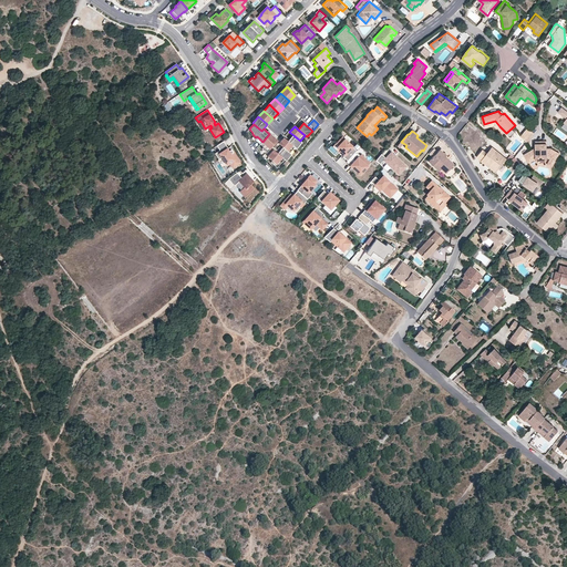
[(263,142),(266,144),(263,147),(261,148),(266,153),(277,142),(269,134),(263,142)]
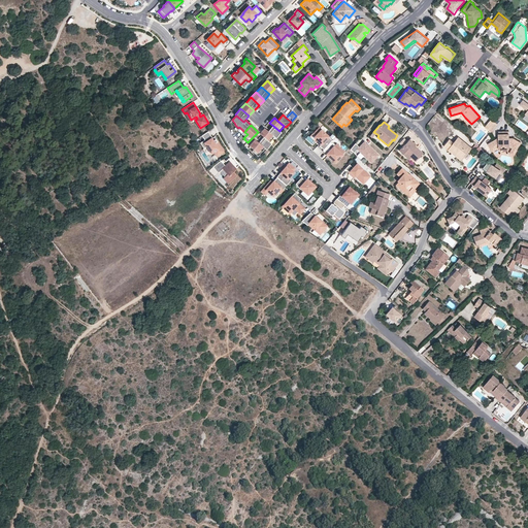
[(279,131),(273,126),(268,132),(274,137),(276,138),(282,133),(279,131)]
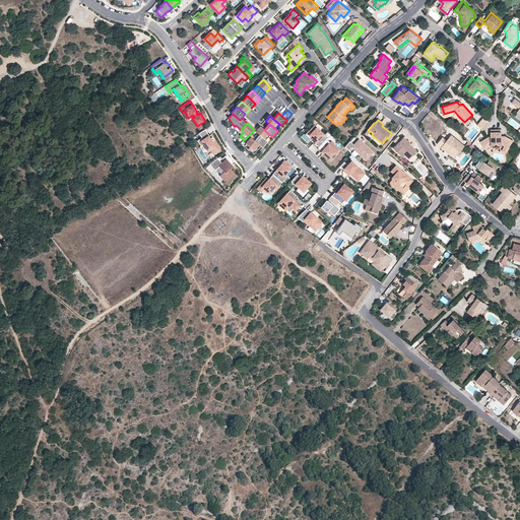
[(315,144),(319,147),(326,139),(327,138),(314,126),(309,131),(311,133),(314,136),(312,137),(311,138),(315,142),(316,141),(317,142),(316,143),(315,144)]
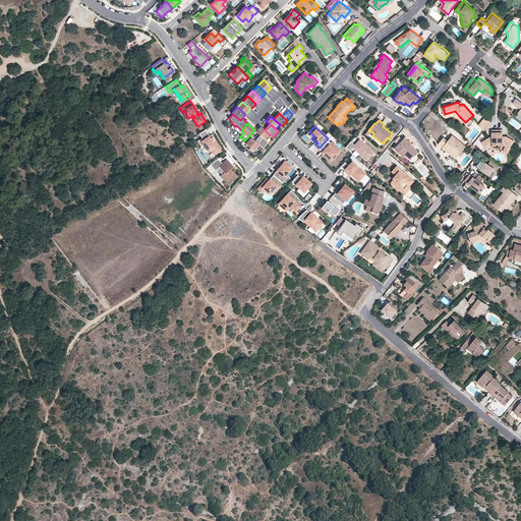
[(271,135),(265,130),(261,127),(256,132),(259,135),(266,140),(271,135)]
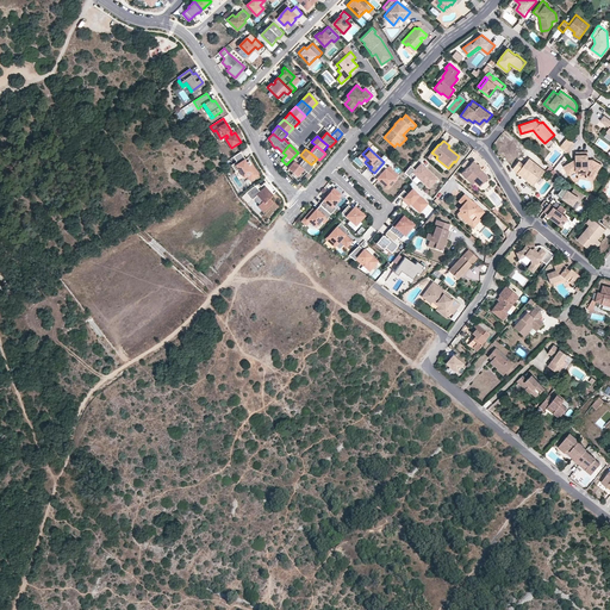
[(241,151),(234,156),(236,161),(231,165),(236,172),(238,169),(244,176),(247,175),(250,180),(259,175),(247,157),(246,159),(244,160),(242,157),(244,157),(241,151)]
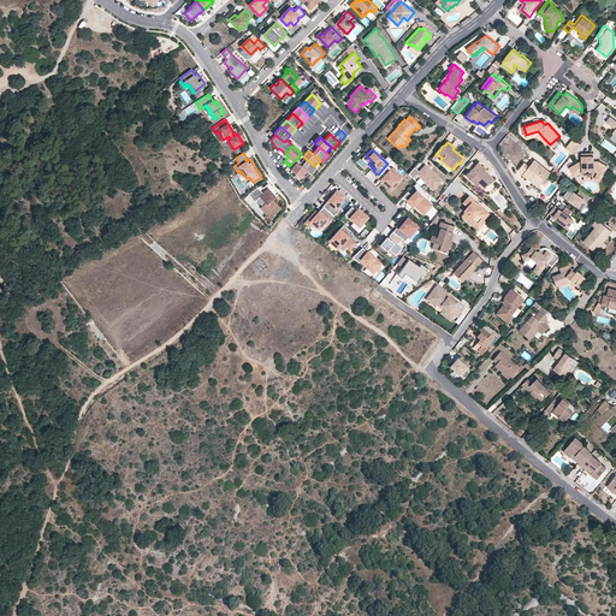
[(593,161),(594,153),(582,153),(582,161),(580,161),(569,167),(575,176),(580,173),(580,171),(582,171),(582,173),(594,173),(594,171),(596,171),(598,172),(603,176),(608,166),(599,161),(593,161)]
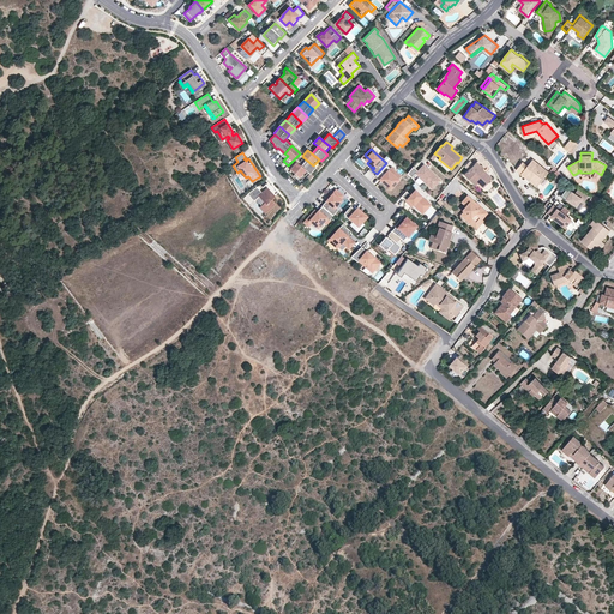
[(525,178),(528,175),(539,185),(549,172),(533,158),(528,166),(523,162),(516,170),(525,178)]
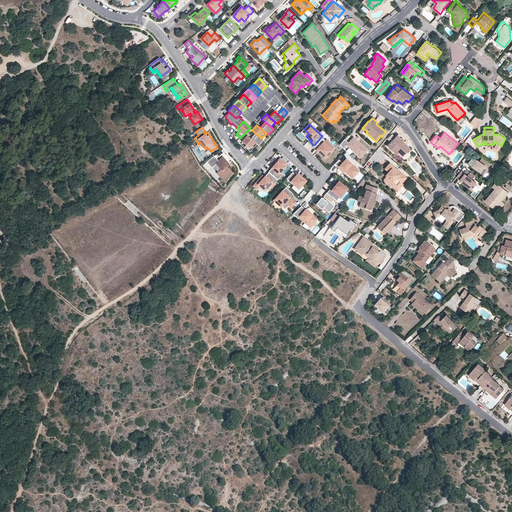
[(261,138),(255,133),(250,139),(256,144),(258,146),(263,140),(261,138)]
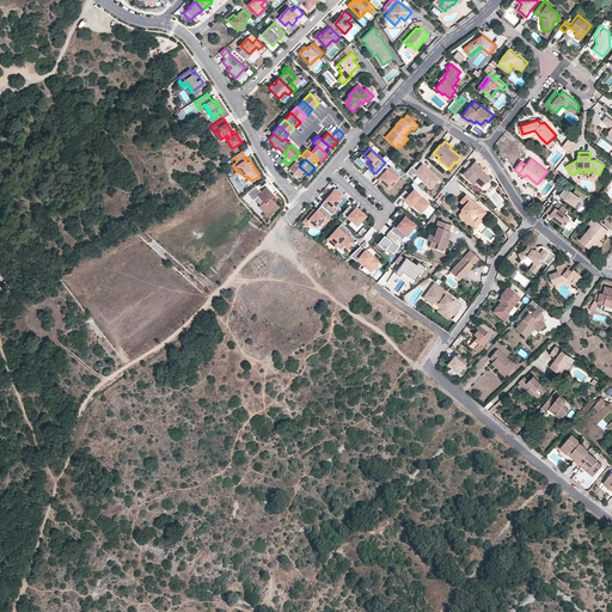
[(478,189),(489,177),(481,169),(482,167),(475,161),(471,165),(466,171),(463,175),(478,189)]
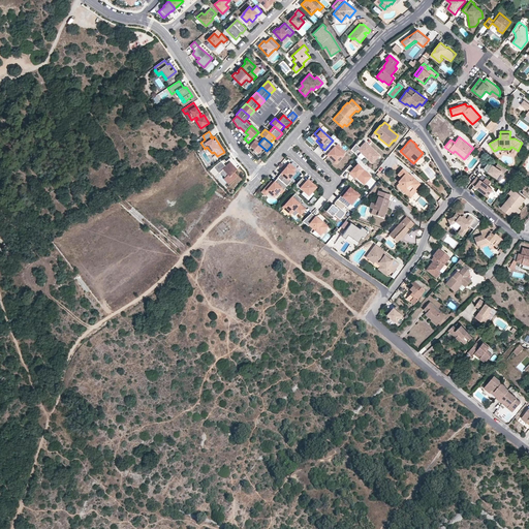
[(265,149),(258,144),(255,141),(250,147),(253,150),(252,151),(258,156),(265,149)]
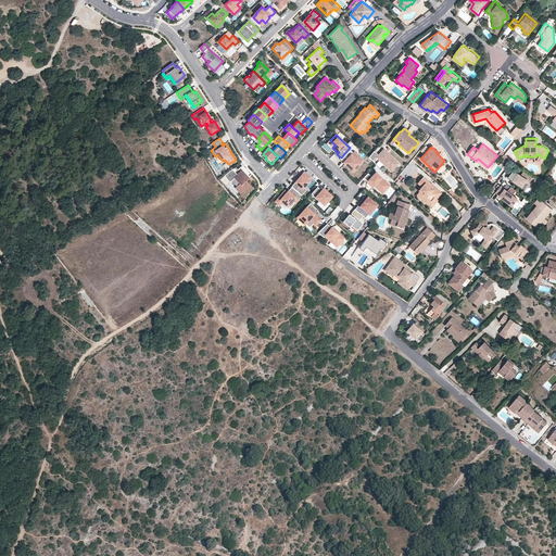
[(364,161),(354,152),(353,152),(349,149),(341,158),(340,159),(353,172),(364,161)]
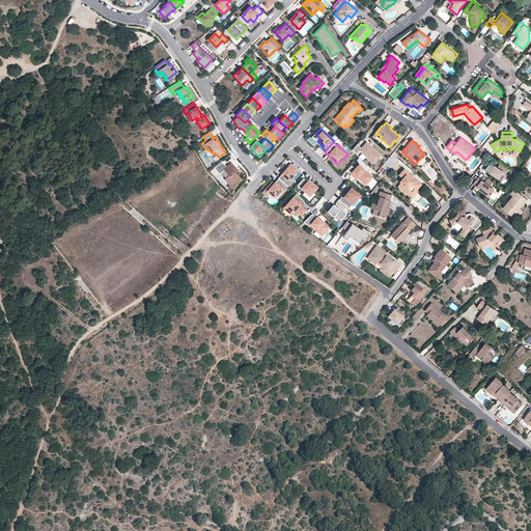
[(381,155),(366,142),(361,148),(357,144),(352,150),(356,155),(359,150),(374,163),(381,155)]
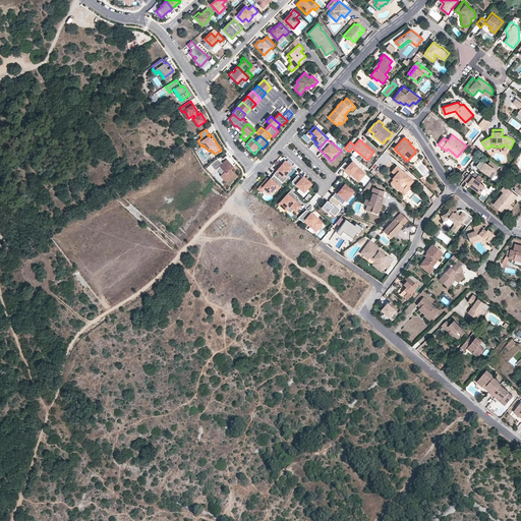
[(456,159),(457,157),(448,149),(446,151),(456,159)]
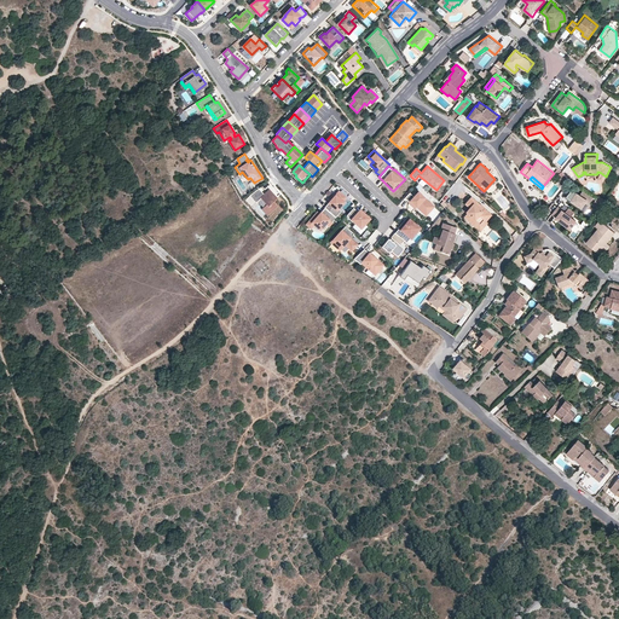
[(277,200),(270,190),(264,195),(259,189),(249,195),(255,202),(260,198),(266,206),(261,209),(266,215),(277,208),(273,203),(277,200)]
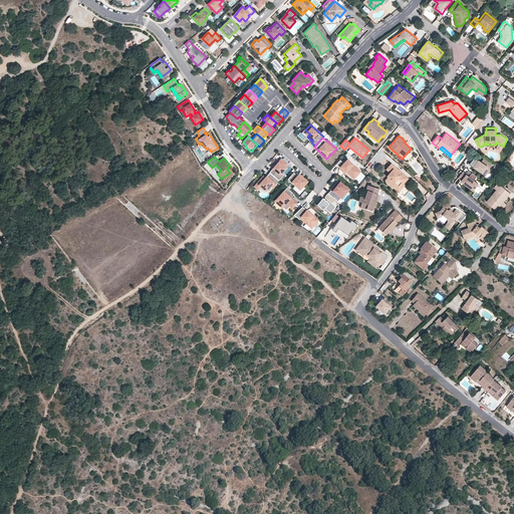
[(493,164),(484,158),(481,162),(474,158),(470,164),(475,167),(483,173),(486,169),(489,171),(493,164)]
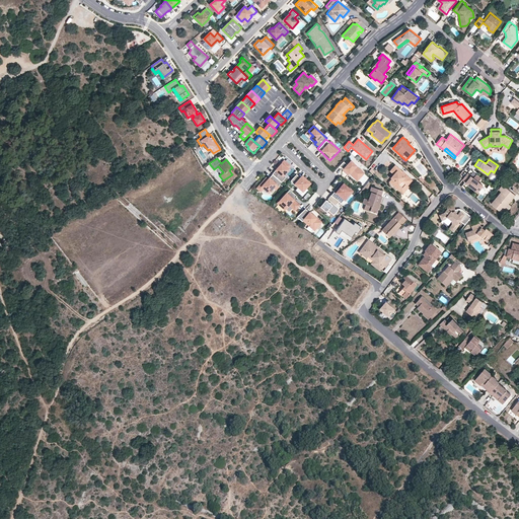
[(275,175),(282,182),(286,177),(284,174),(288,169),(287,168),(290,165),(284,160),(281,164),(280,163),(276,167),(277,168),(272,174),(273,174),(275,175)]
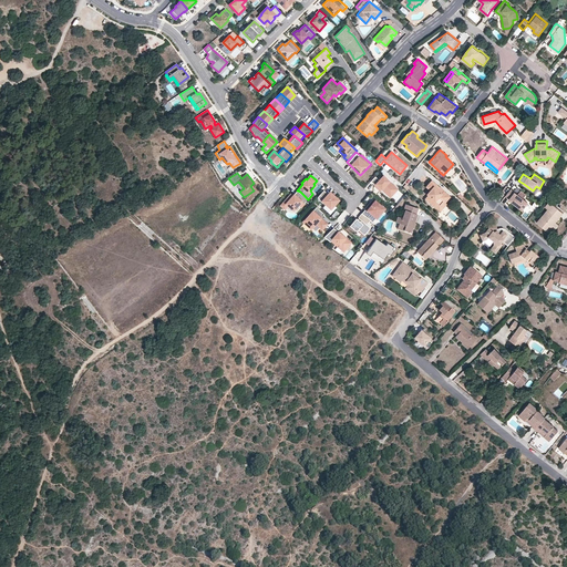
[(398,189),(383,176),(380,181),(375,176),(371,182),(375,185),(377,184),(382,189),(391,197),(398,189)]
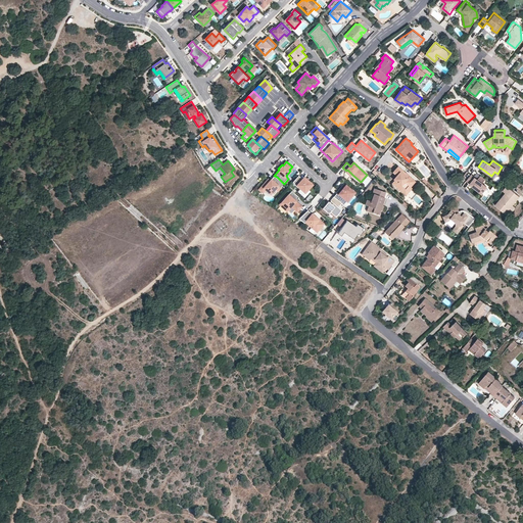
[(397,168),(393,173),(396,176),(393,179),(394,181),(392,184),(399,190),(401,187),(405,190),(409,186),(410,187),(414,182),(397,168)]
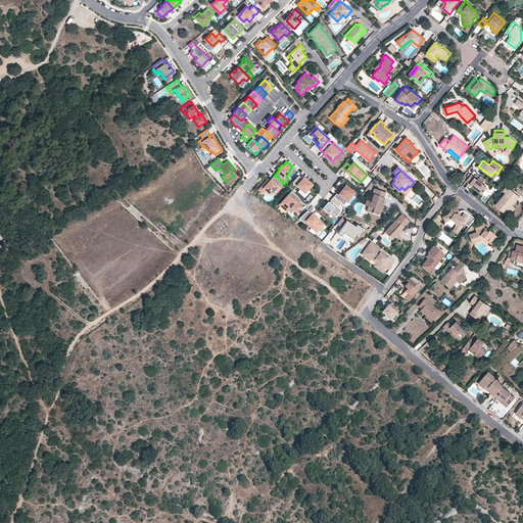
[(504,169),(501,174),(507,177),(510,172),(504,169)]
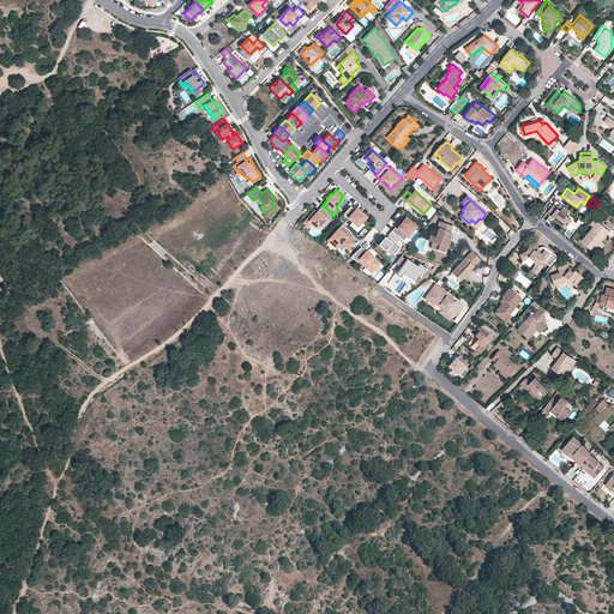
[(579,211),(584,204),(581,202),(577,206),(567,199),(565,202),(579,211)]
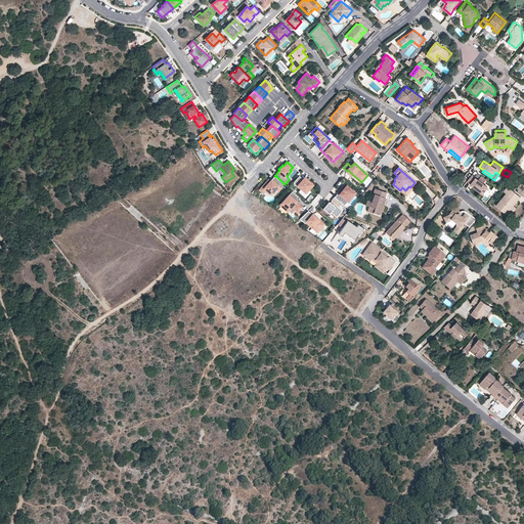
[(487,187),(472,175),(467,180),(471,184),(474,187),(475,186),(479,190),(482,193),(487,187)]
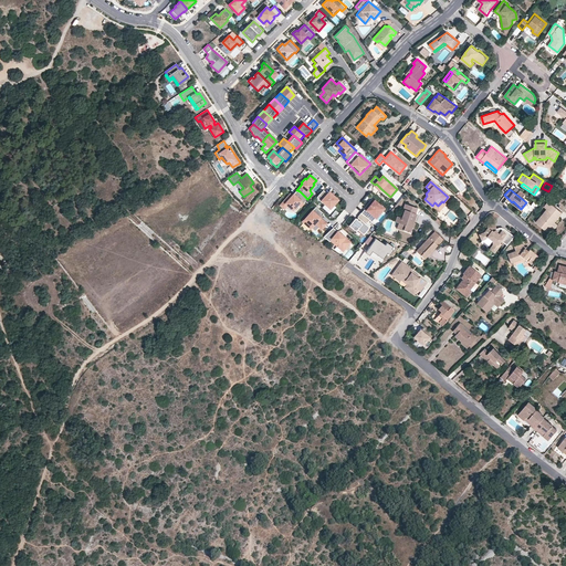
[(301,207),(307,199),(300,191),(297,190),(292,196),(291,195),(290,197),(289,196),(281,205),(284,209),(287,205),(293,210),(297,205),(301,207)]
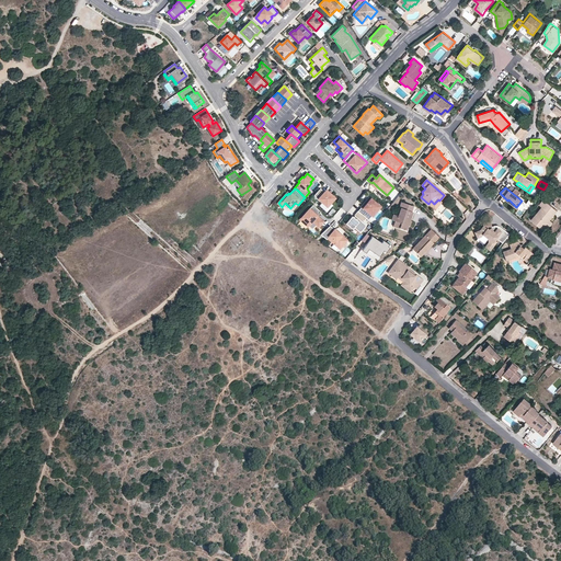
[(329,192),(327,194),(325,193),(320,189),(315,195),(328,207),(335,198),(329,192)]
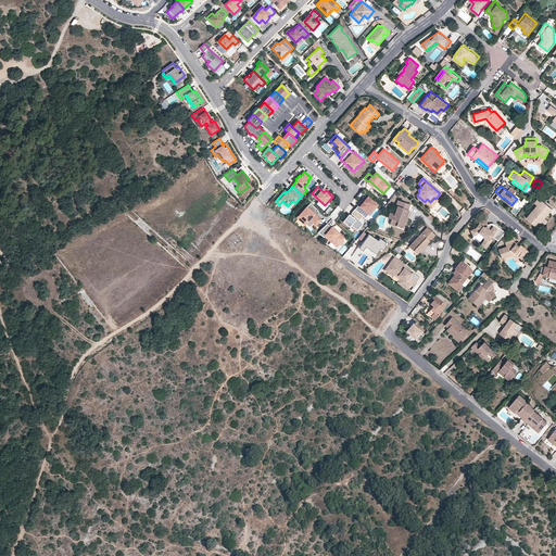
[(375,209),(370,205),(374,201),(366,196),(358,205),(355,210),(364,216),(366,218),(369,214),(375,209)]
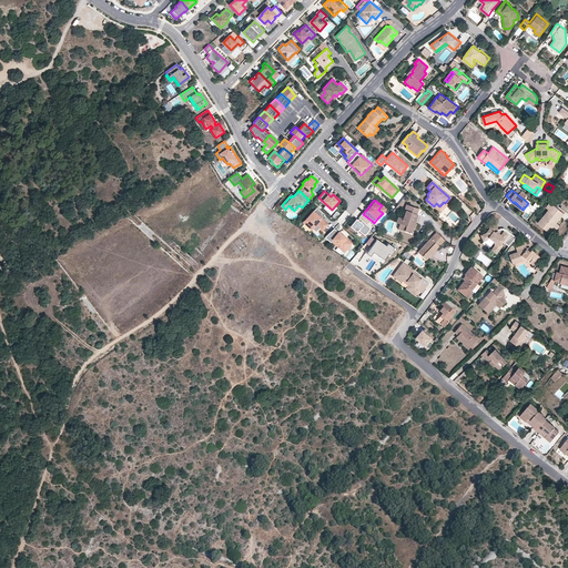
[(538,223),(549,232),(557,223),(565,213),(556,206),(550,201),(546,206),(548,210),(538,223)]
